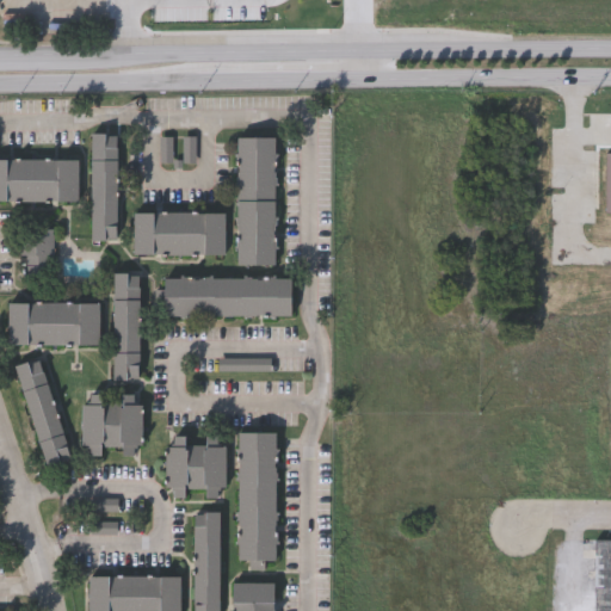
[(90,236),(90,133),(116,133),(116,236),(90,236)]
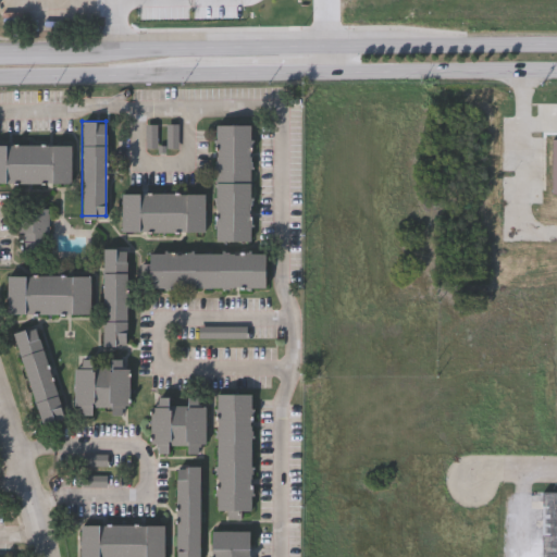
[(250,238),(214,238),(214,124),(250,124),(250,238)]
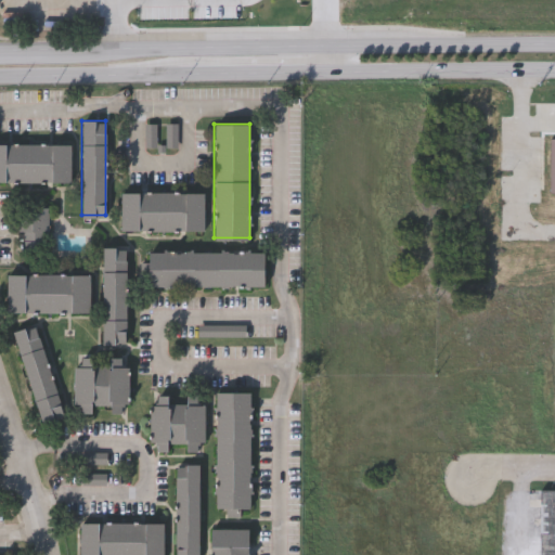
[(0,144),(71,144),(71,180),(0,180),(0,144)]
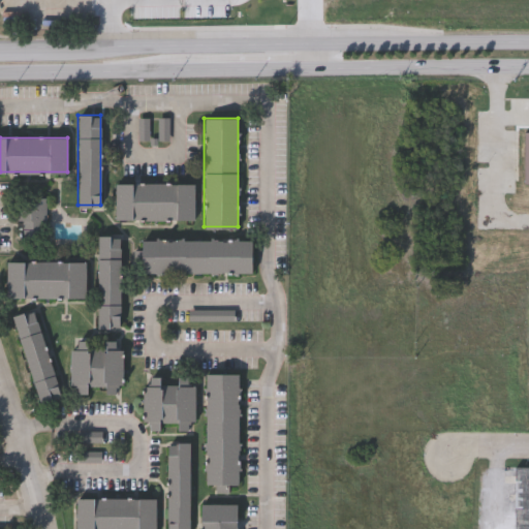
[(114,218),(114,183),(194,183),(194,218),(114,218)]
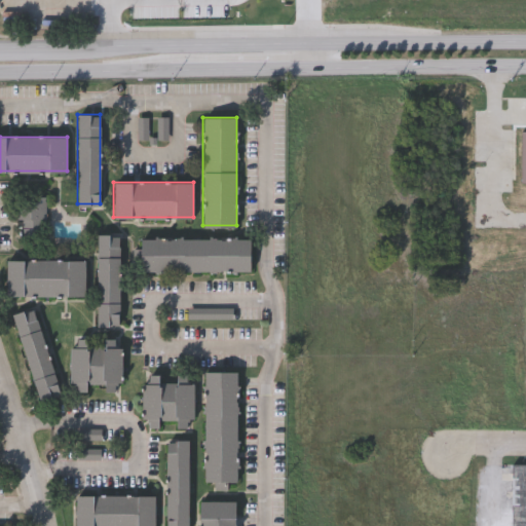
[(46,235),(20,235),(20,196),(46,195),(46,235)]
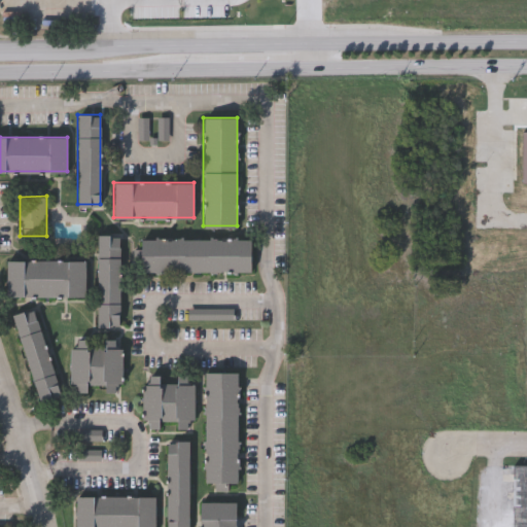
[(97,233),(119,233),(119,325),(97,324),(97,233)]
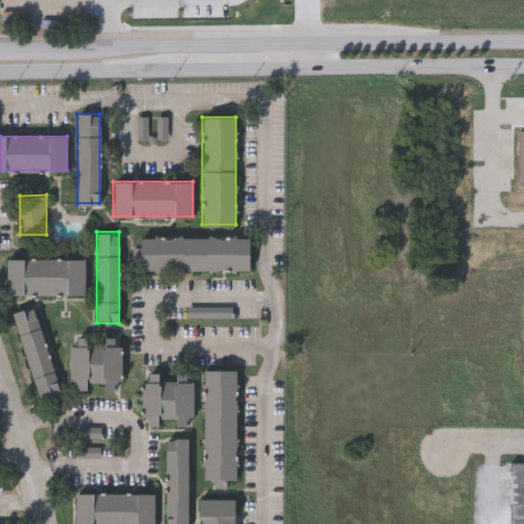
[(139,268),(139,235),(250,235),(250,269),(139,268)]
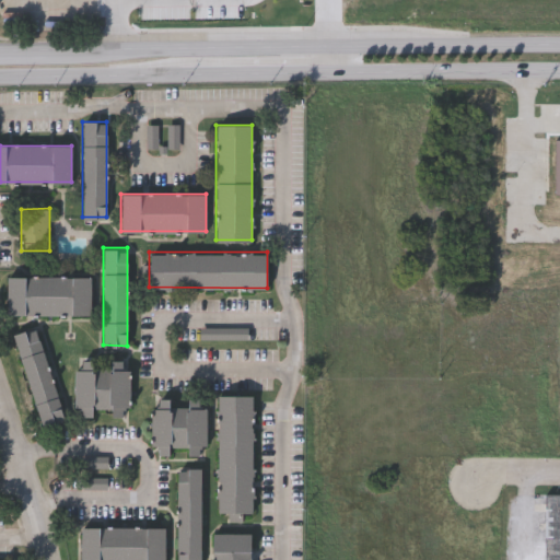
[(7,313),(8,273),(90,273),(90,314),(7,313)]
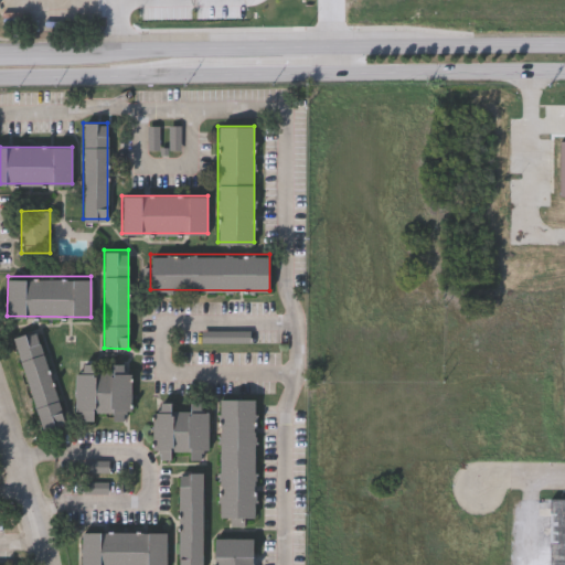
[(38,328),(64,422),(41,428),(14,334),(38,328)]
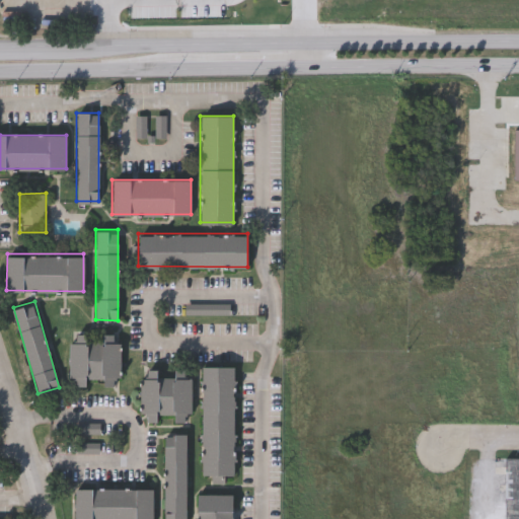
[(70,384),(70,332),(85,332),(85,339),(101,339),(101,332),(119,332),(119,384),(101,384),(101,379),(85,379),(85,384),(70,384)]
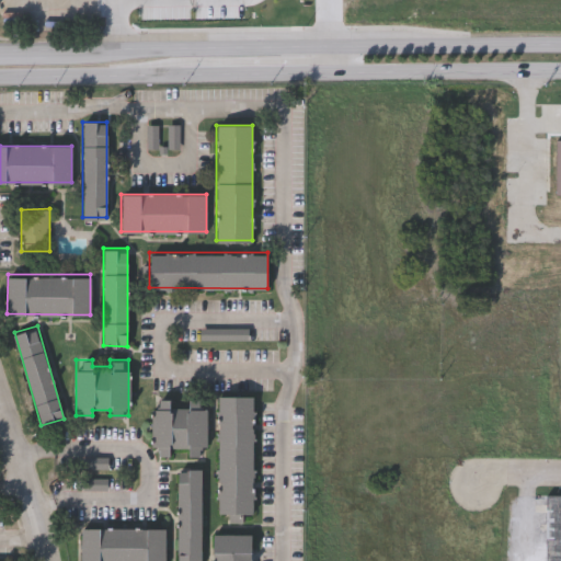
[(218,513),(218,395),(253,395),(253,513),(218,513)]
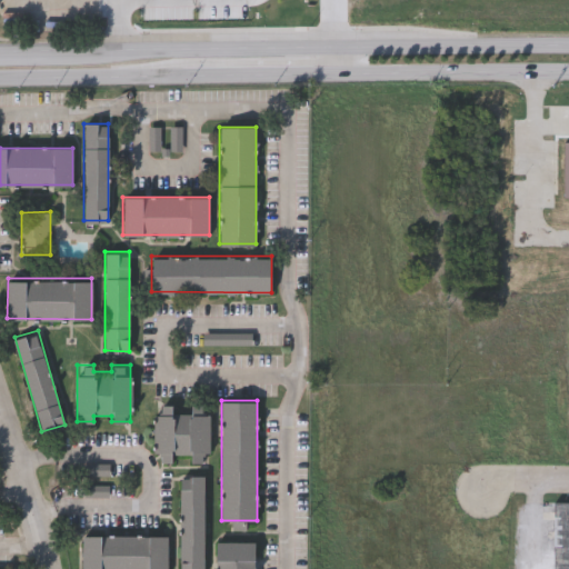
[(155,450),(155,402),(172,402),(172,410),(191,411),(191,407),(209,407),(208,461),(189,461),(189,453),(173,453),(173,460),(161,460),(161,450),(155,450)]
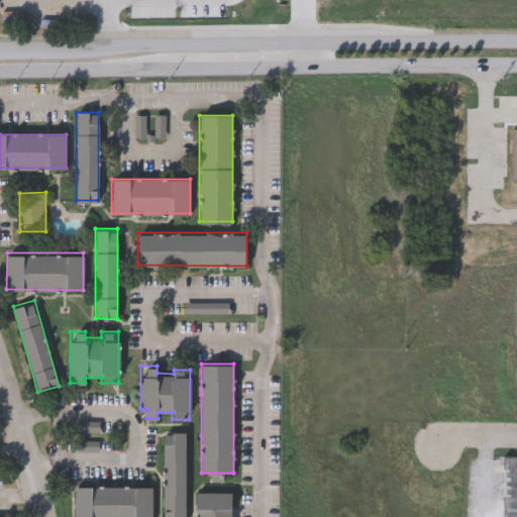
[(100,421),(100,431),(79,431),(79,421),(100,421)]
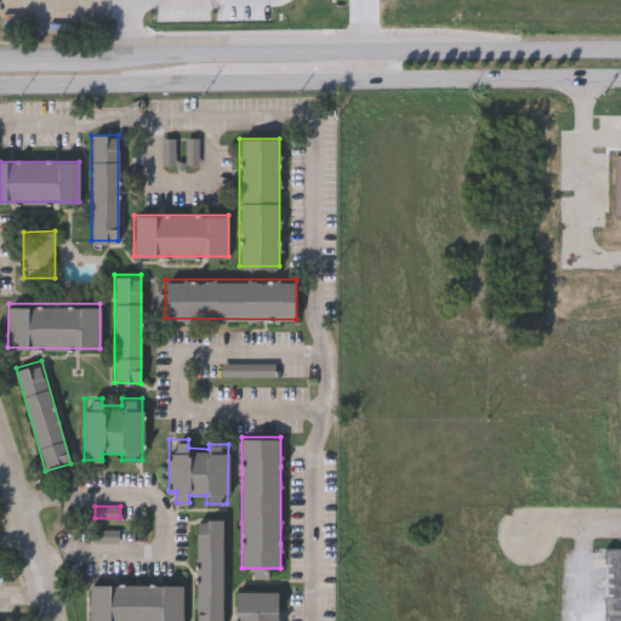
[(223,517),(222,620),(195,620),(197,517),(223,517)]
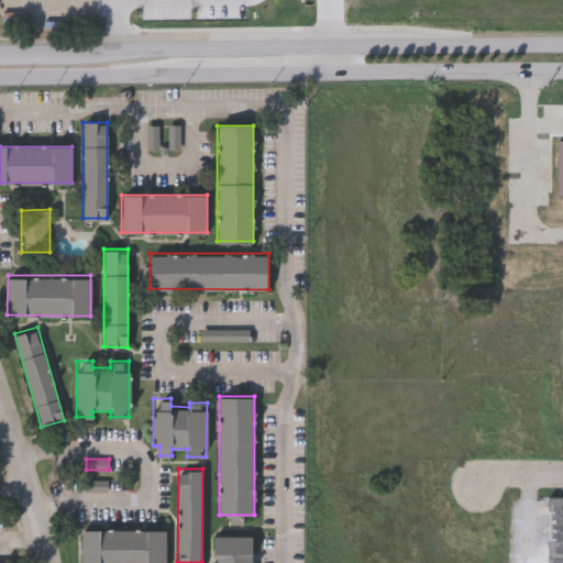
[(562,562),(562,495),(547,495),(547,562),(562,562)]
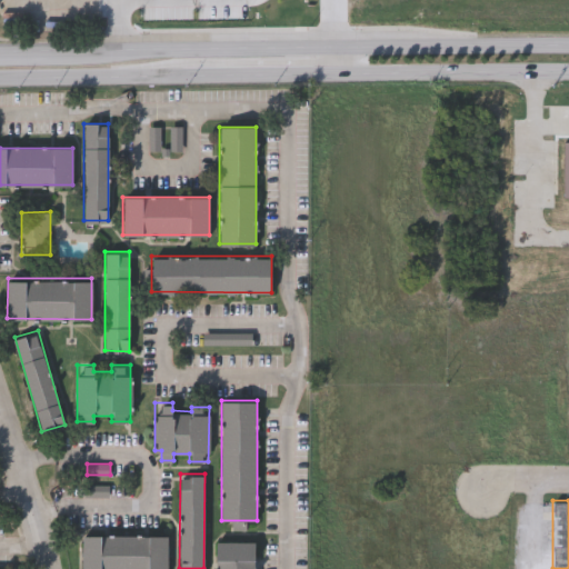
[(168,533),(168,568),(82,568),(82,533),(168,533)]
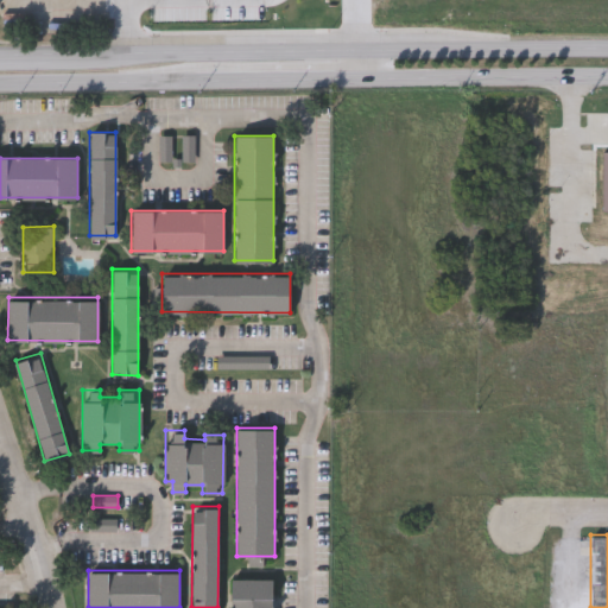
[(272,607),(230,607),(230,577),(272,577),(272,607)]
